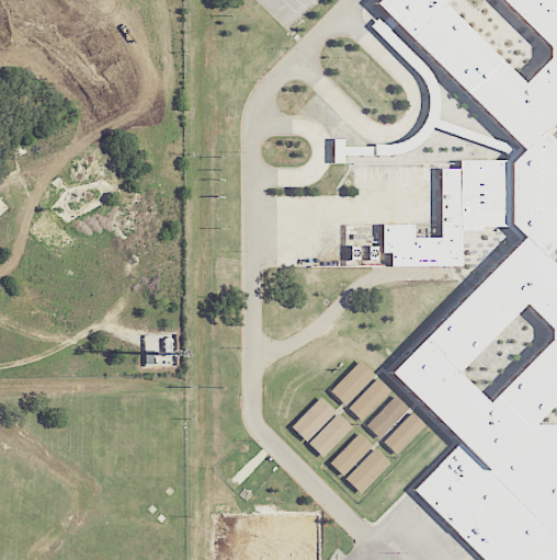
[(384,226),(384,254),(393,254),(393,266),(464,265),(463,228),(512,228),(524,239),(391,375),(459,442),(415,489),(486,559),(556,559),(556,0),(379,0),(376,3),(524,151),(511,164),(509,161),(462,161),(462,164),(462,169),(442,169),(442,238),(416,238),(416,225),(384,226)]
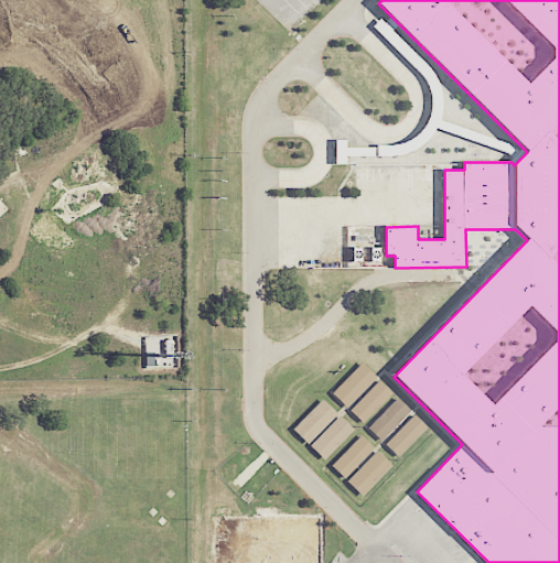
[(383,268),(383,246),(375,246),(375,242),(352,242),(352,268),(383,268)]
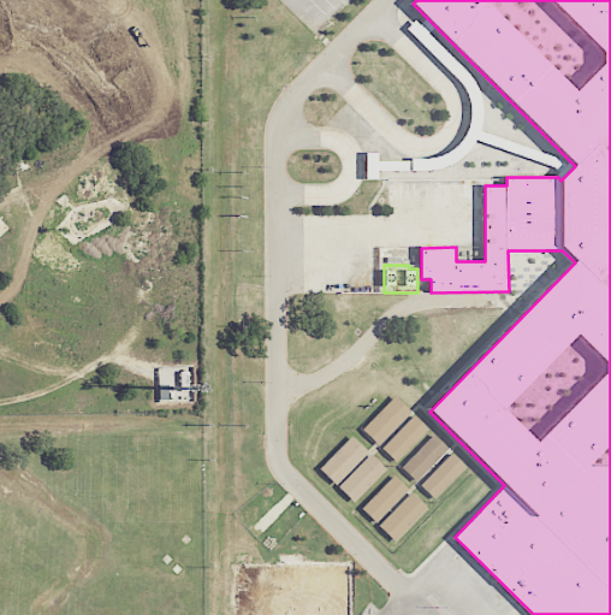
[(185,373),(187,391),(195,391),(195,373),(185,373)]
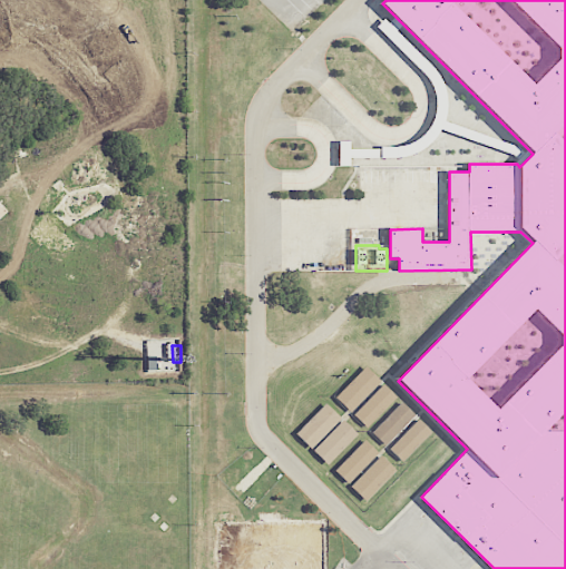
[(338,398),(353,413),(383,381),(369,366),(338,398)]
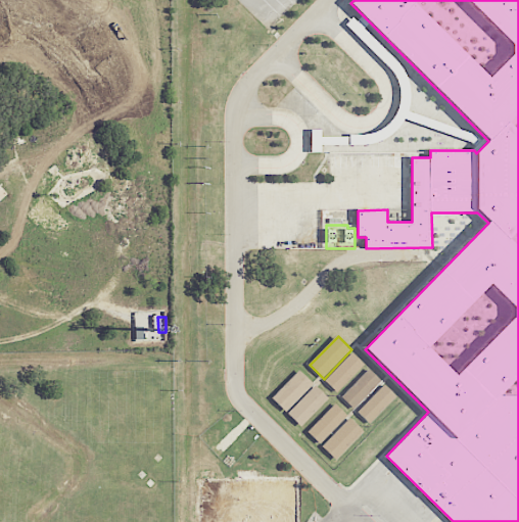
[(327,380),(338,392),(367,366),(355,353),(327,380)]
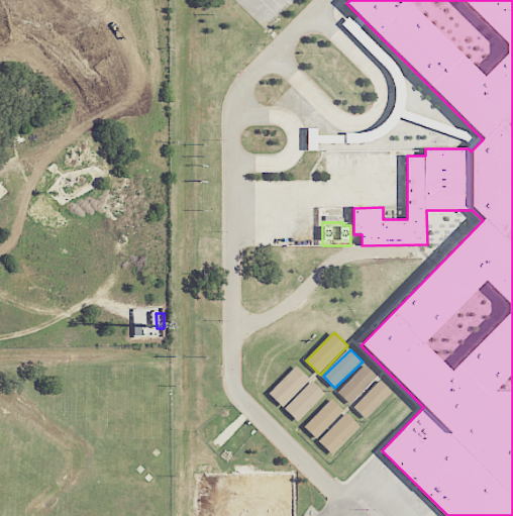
[(352,405),(379,377),(367,365),(339,393),(352,405)]
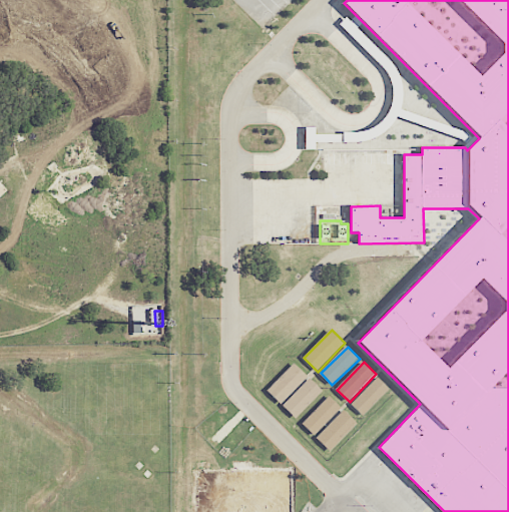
[(310,378),(296,364),(269,391),(282,405),(310,378)]
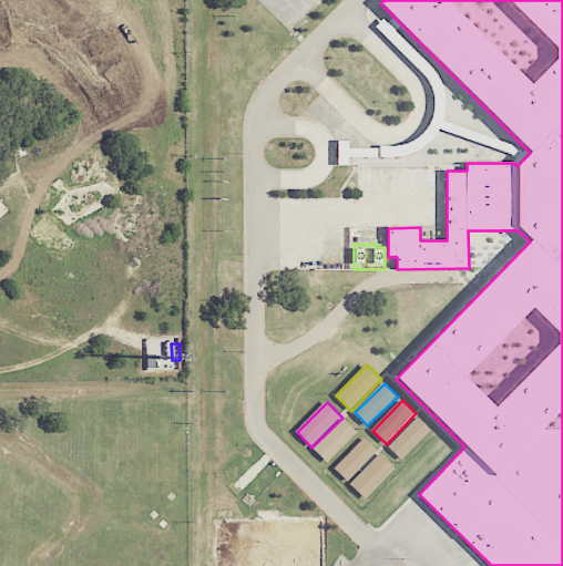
[(390,448),(403,460),(432,430),(418,417),(390,448)]
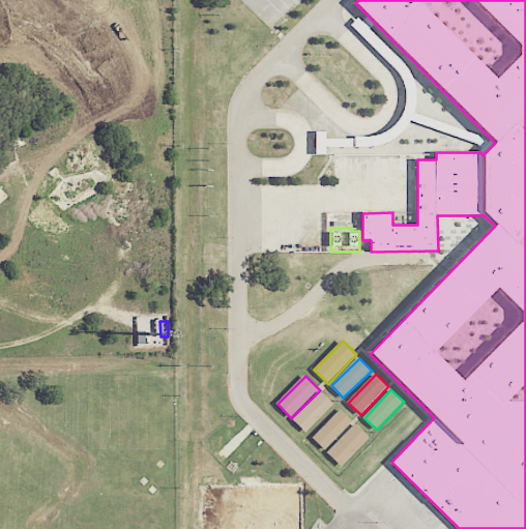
[(293,419),(308,433),(335,404),(321,390),(293,419)]
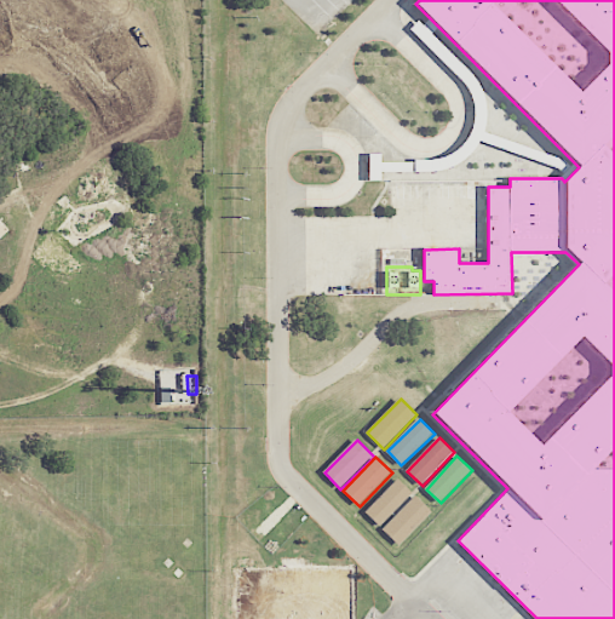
[(381,527),(414,494),(400,480),(367,513),(381,527)]
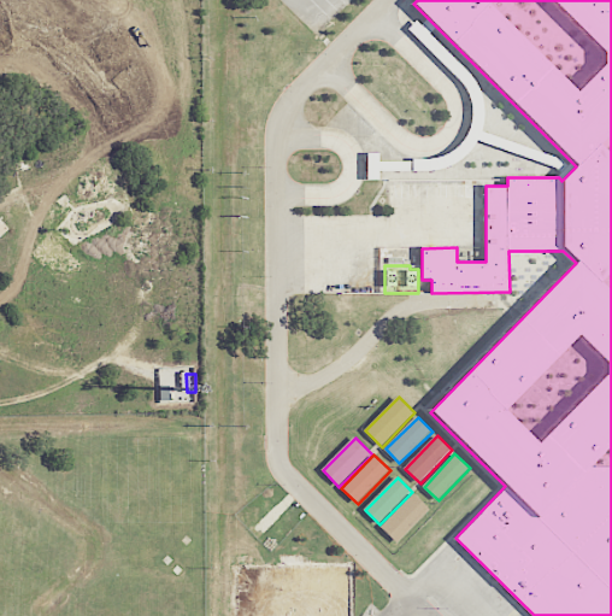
[(382,528),(400,544),(431,510),(415,493),(382,528)]
